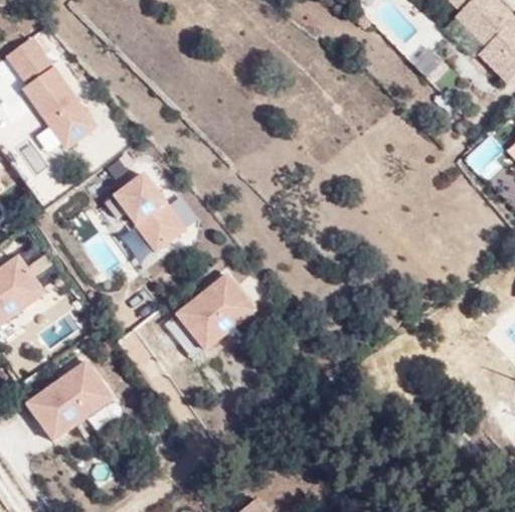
[(514,66),(514,0),(463,0),(492,33),(483,40),(510,71),(514,66)]
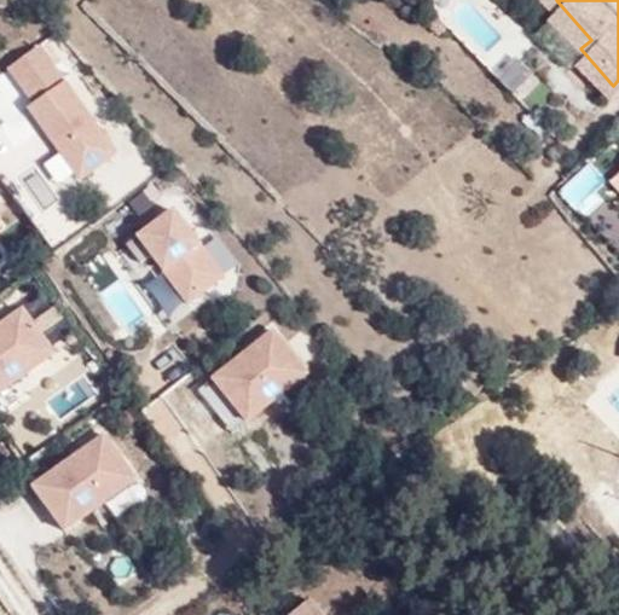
[(4,69),(76,181),(116,155),(44,42),(4,69)]
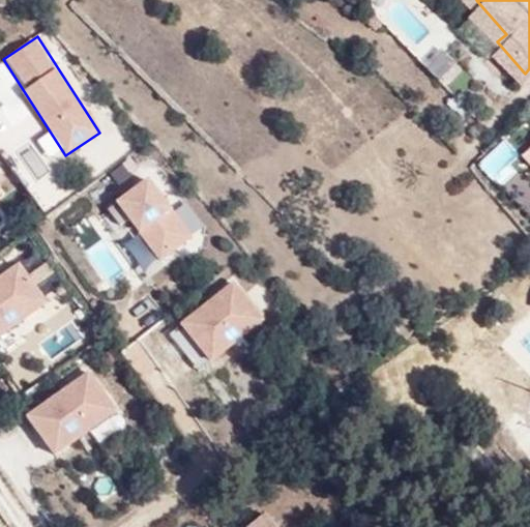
[(466,47),(455,36),(437,53),(447,64),(466,47)]
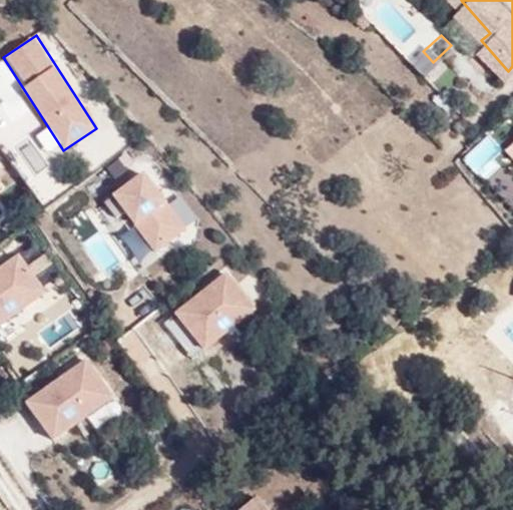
[(144,167),(110,192),(156,253),(189,228),(144,167)]
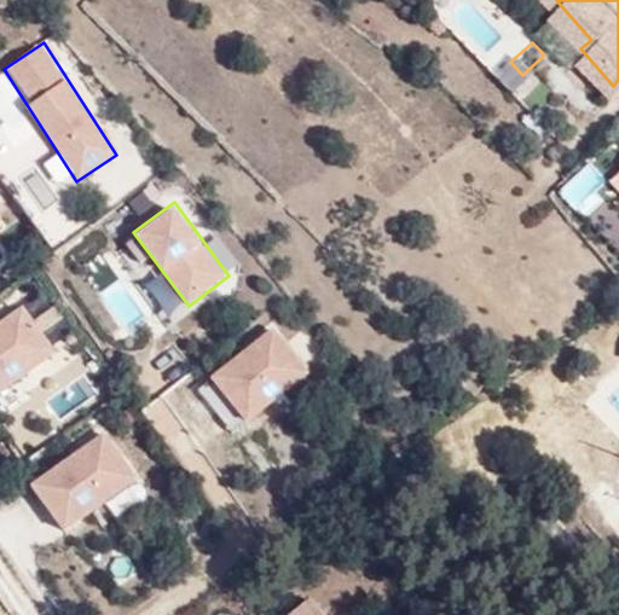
[(121,283),(100,294),(119,331),(140,321),(121,283)]
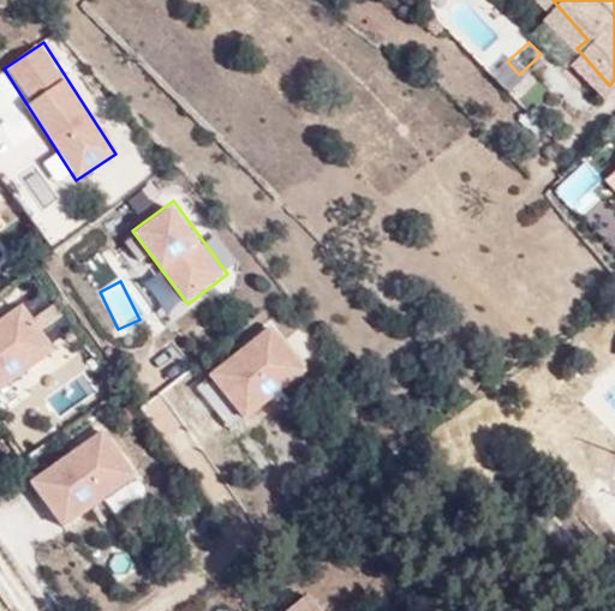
[(0,391),(55,352),(21,303),(0,316),(0,391)]
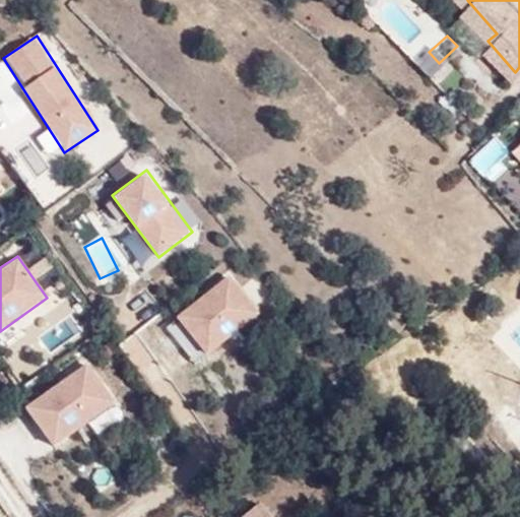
[(228,274),(177,317),(209,356),(261,312),(228,274)]
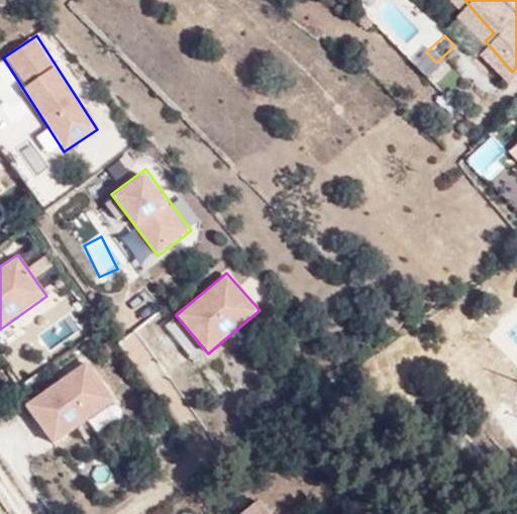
[(175,318),(165,326),(193,360),(203,351),(175,318)]
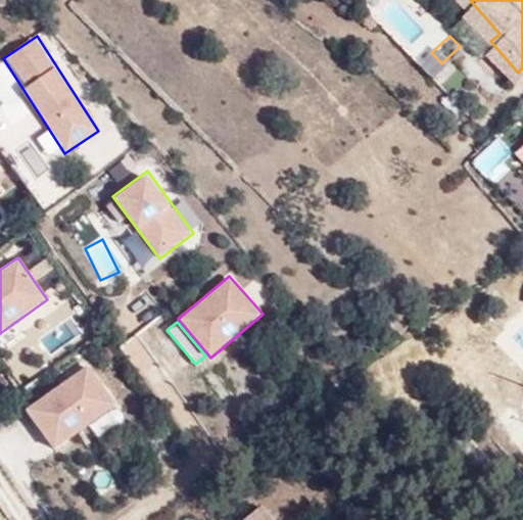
[(88,364),(25,409),(54,451),(117,406),(88,364)]
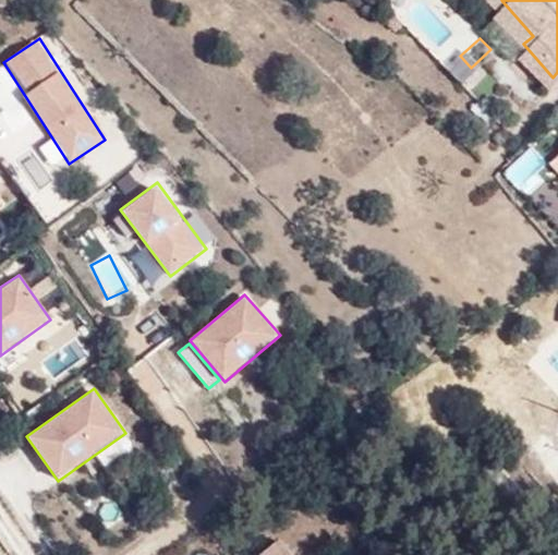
[(312,554),(317,547),(292,519),(276,534),(270,531),(244,554),(312,554)]
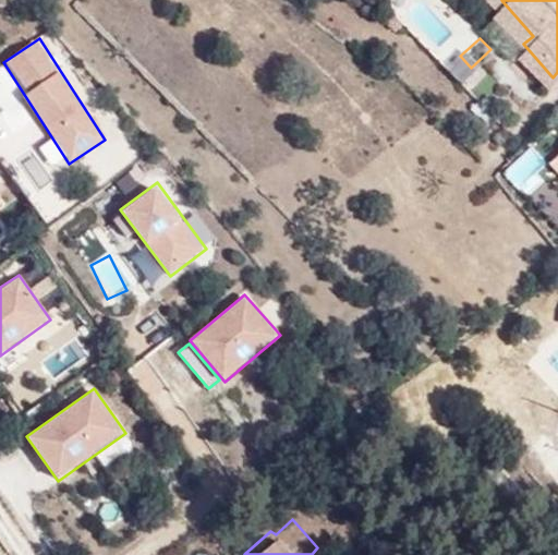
All buildings are outlined.
